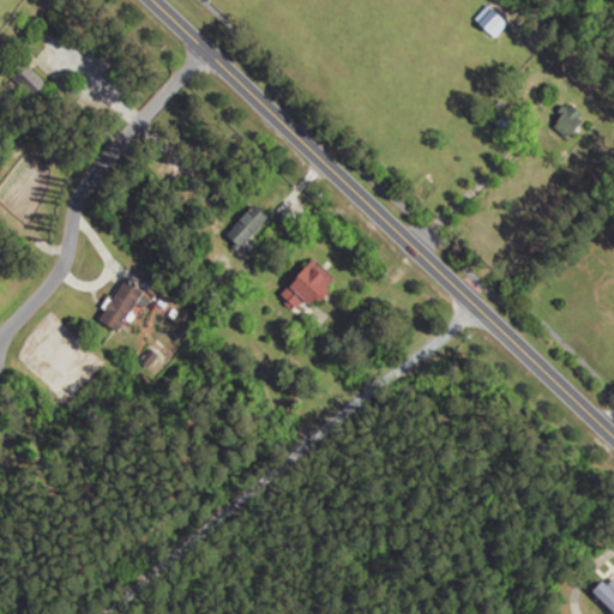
[(507,26),(489,6),(475,19),(493,38),(507,26)]
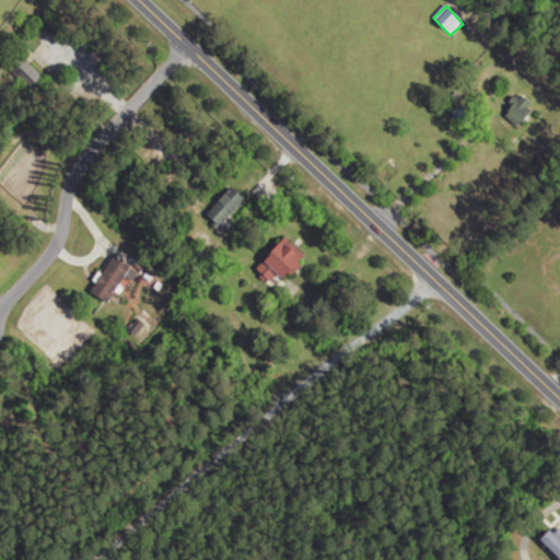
[(32,89),(41,79),(20,60),(11,70),(32,89)]
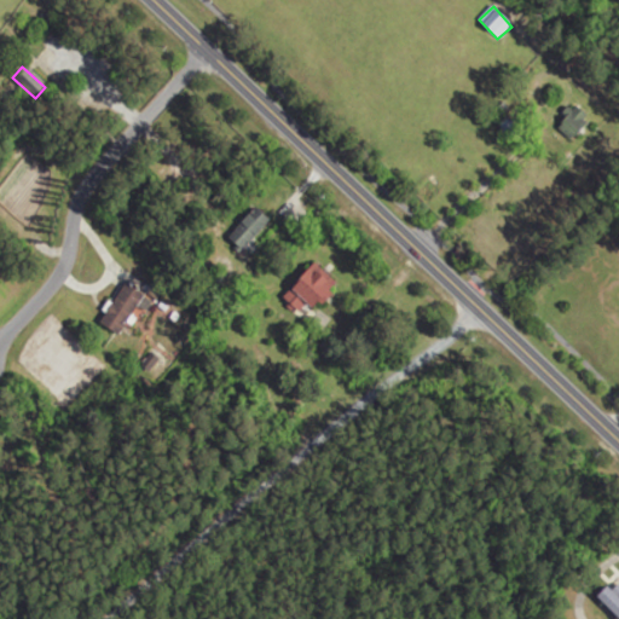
[(591,120),(578,106),(557,127),(571,140),(591,120)]
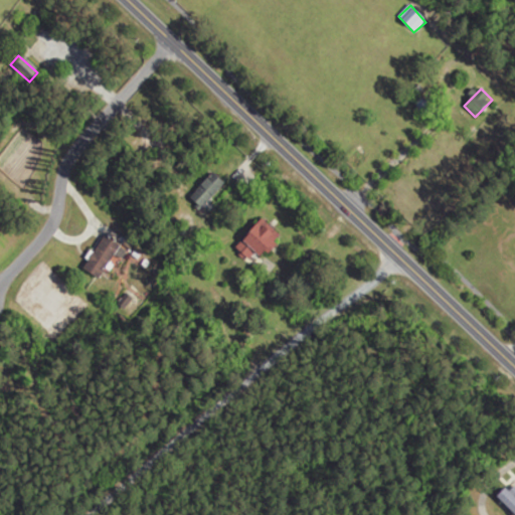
[(190,198),(202,209),(225,185),(214,174),(190,198)]
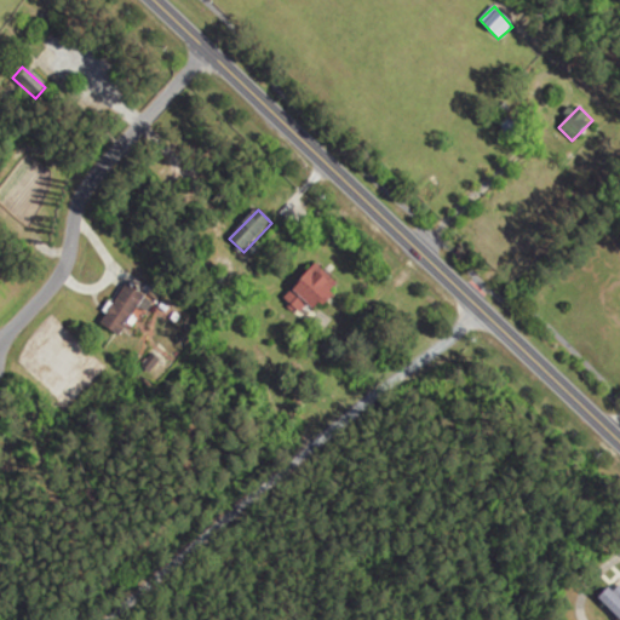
[(337,288),(316,268),(293,292),(314,313),(337,288)]
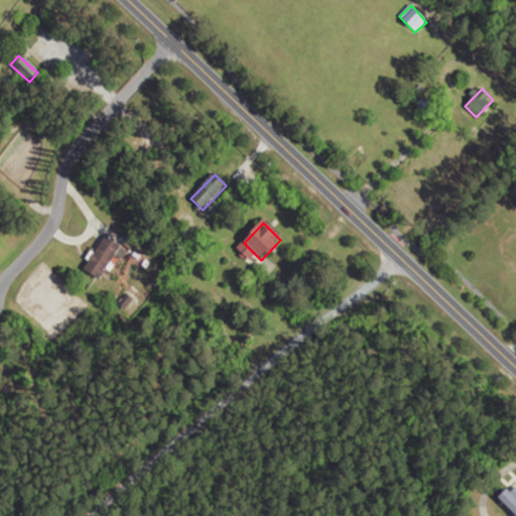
[(84,269),(101,280),(122,248),(106,237),(84,269)]
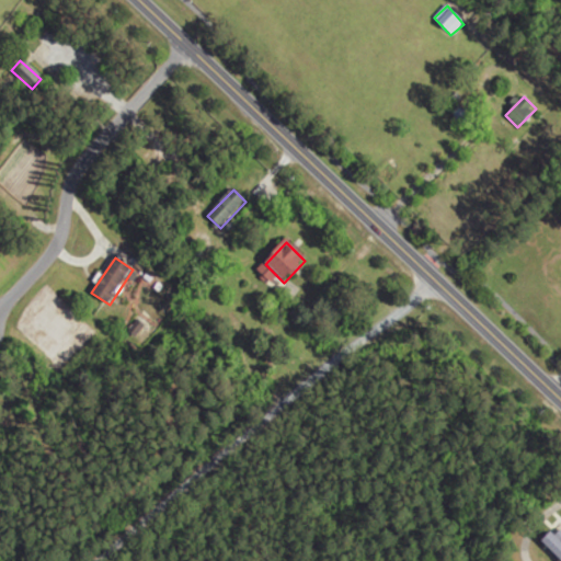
[(560,535),(559,537),(552,530),(541,541),(560,560),(560,535)]
